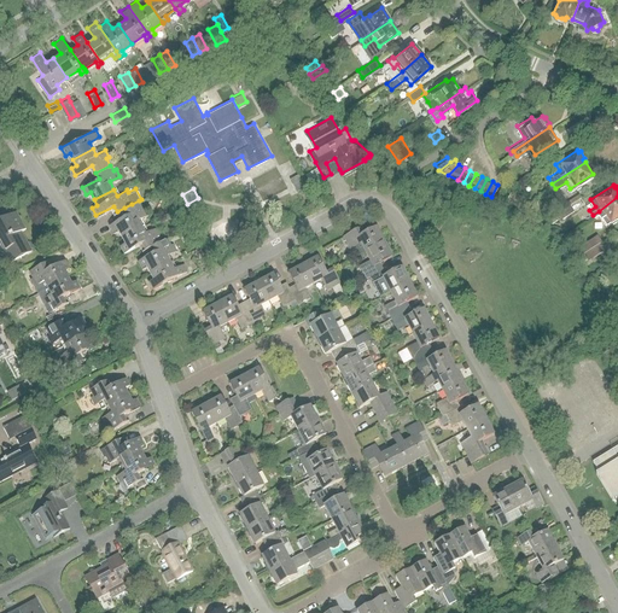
[(522,193),(511,188),(506,198),(517,204),(522,193)]
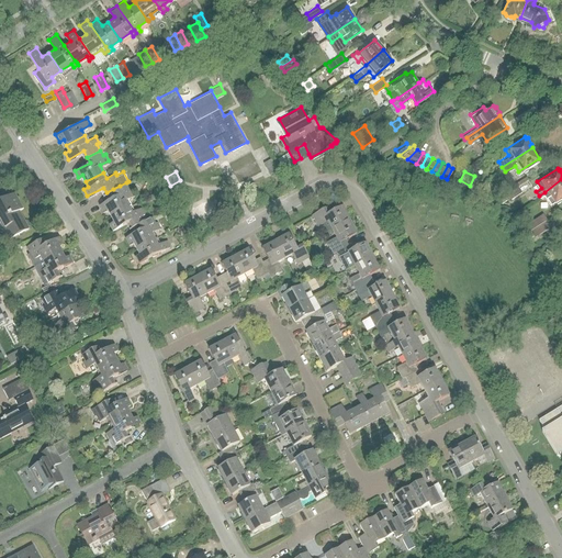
[(561,179),(544,192),(551,203),(561,196),(561,179)]
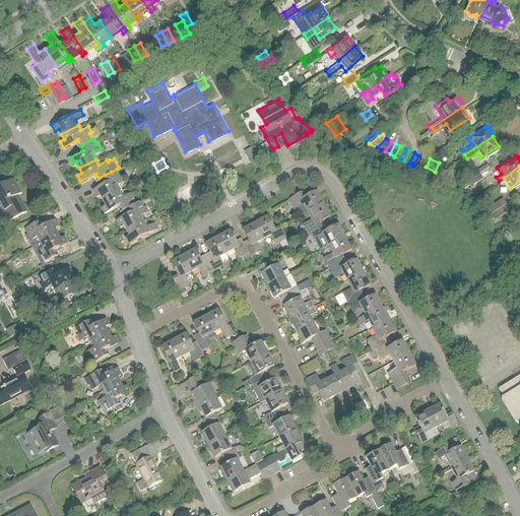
[(460,183),(449,167),(436,175),(456,186),(460,183)]
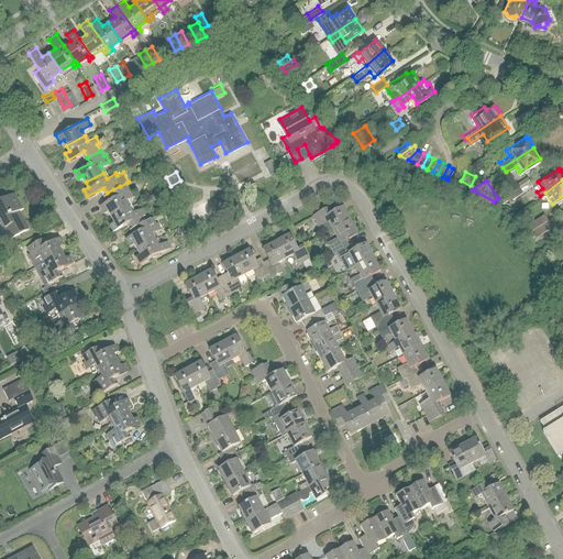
[(100,204),(103,210),(107,208),(111,214),(130,205),(127,198),(135,194),(132,187),(130,188),(127,183),(120,186),(113,189),(116,195),(100,204)]
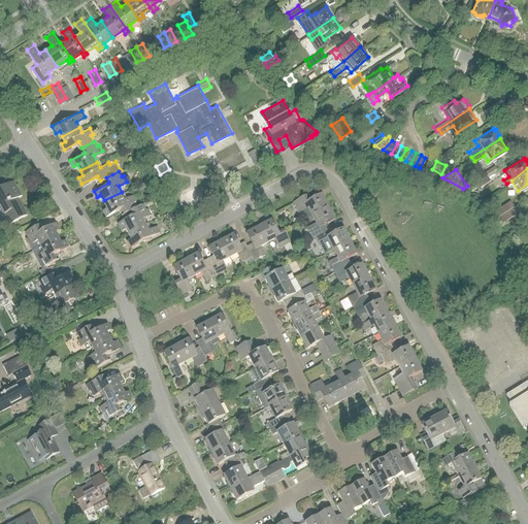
[(489,171),(476,179),(480,185),(492,176),(489,171)]
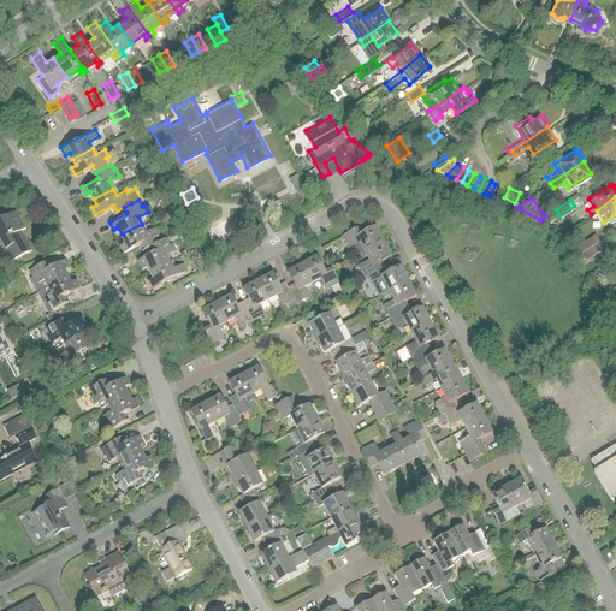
[(0,215),(0,239),(10,259),(31,248),(21,227),(25,225),(16,208),(0,215)]
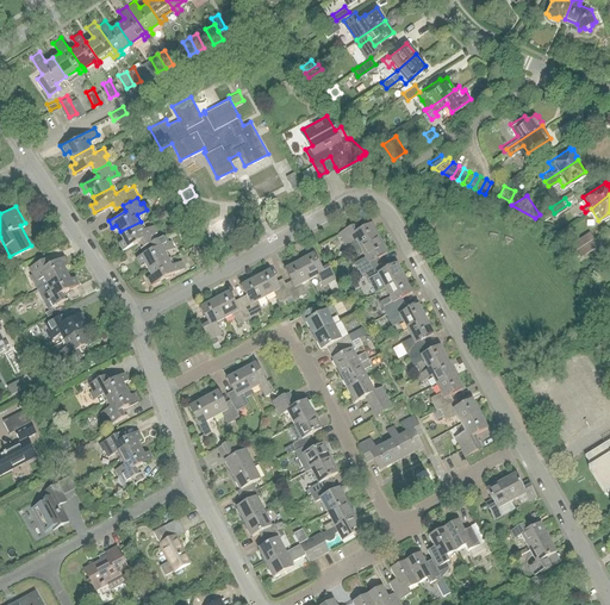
[(360,245),(379,236),(372,220),(355,230),(352,223),(338,230),(346,242),(355,237),(360,245)]
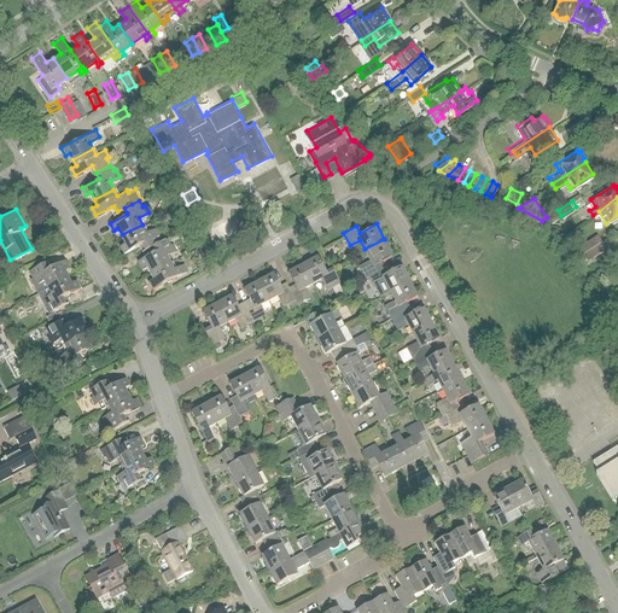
[(145,247),(152,244),(159,240),(156,234),(159,232),(156,226),(145,231),(143,225),(122,234),(124,240),(120,243),(123,250),(141,241),(145,247)]
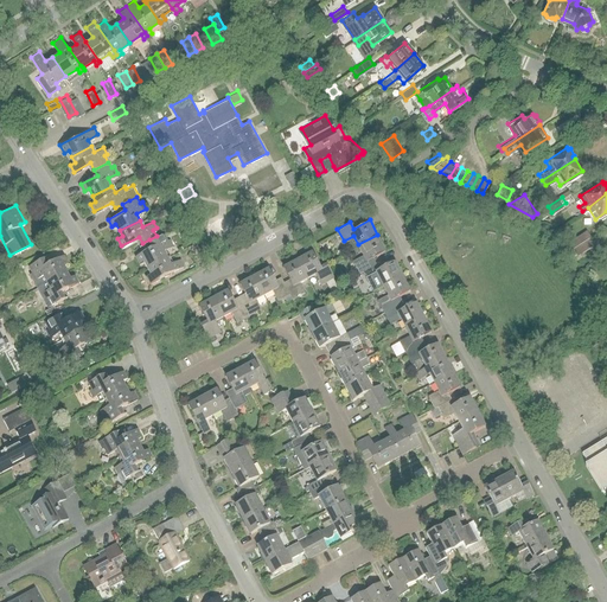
[(573,245),(588,236),(590,234),(587,228),(568,239),(573,245)]
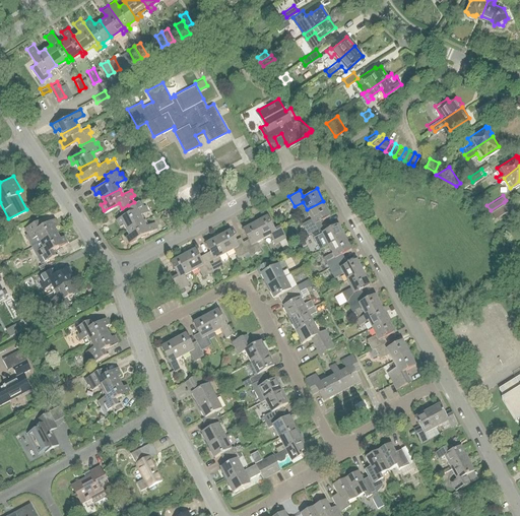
[(124,221),(127,228),(143,218),(140,212),(148,208),(145,203),(143,204),(140,199),(134,202),(128,205),(131,210),(116,217),(120,223),(124,221)]
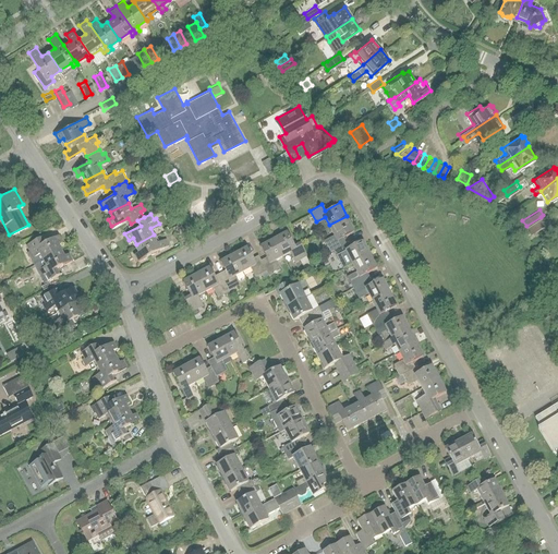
[(334,247),(342,242),(339,237),(353,228),(347,216),(329,225),(334,232),(324,237),(330,249),(334,247)]
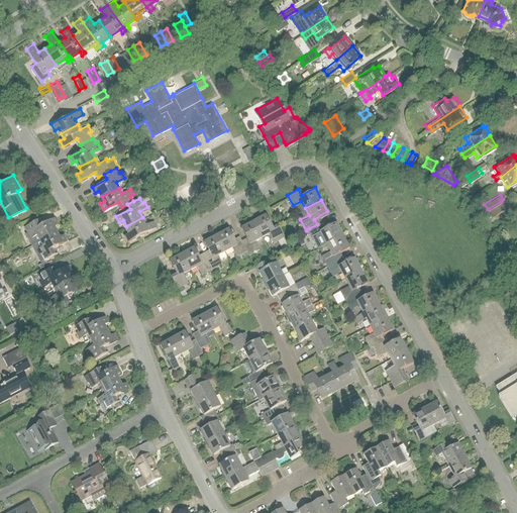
[(505,207),(501,201),(488,209),(492,215),(505,207)]
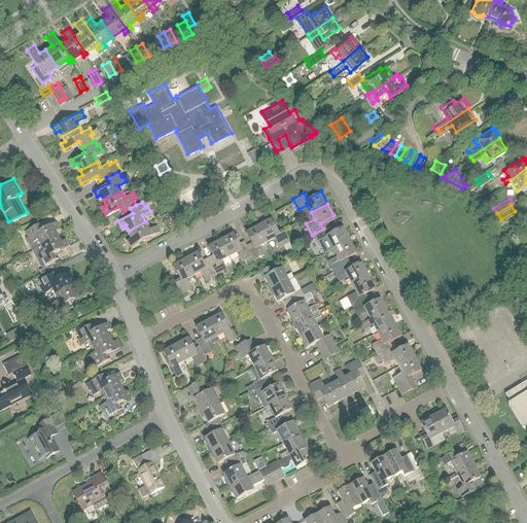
[(174,221),(168,209),(162,212),(168,223),(174,221)]
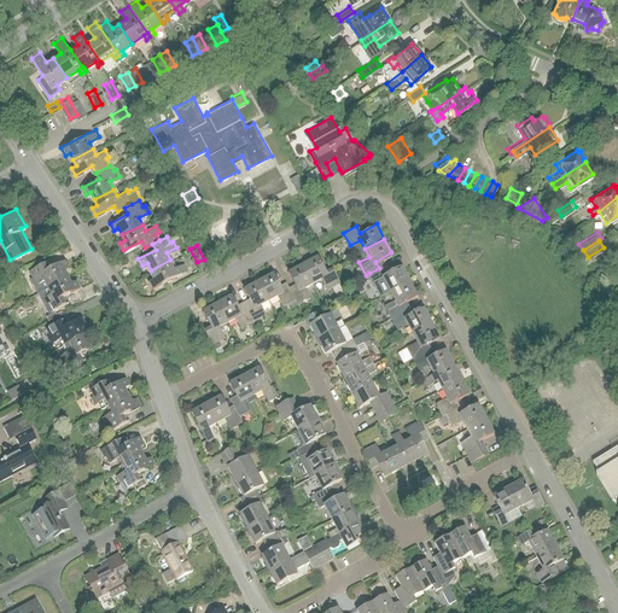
[(318,254),(303,262),(313,280),(321,276),(327,286),(339,280),(332,267),(326,269),(318,254)]
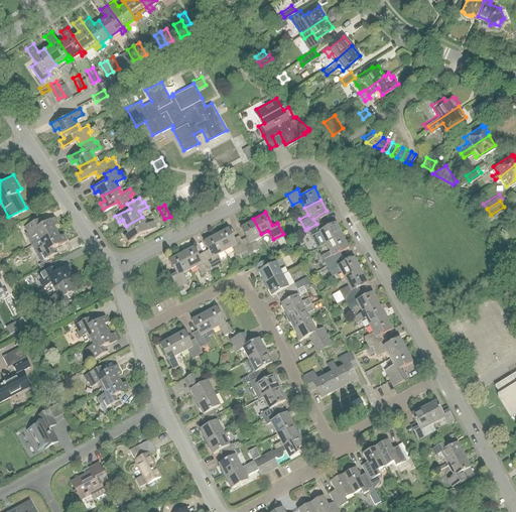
[(36,233),(39,238),(56,229),(53,224),(57,222),(54,216),(39,224),(36,218),(24,225),(27,230),(25,231),(28,237),(36,233)]
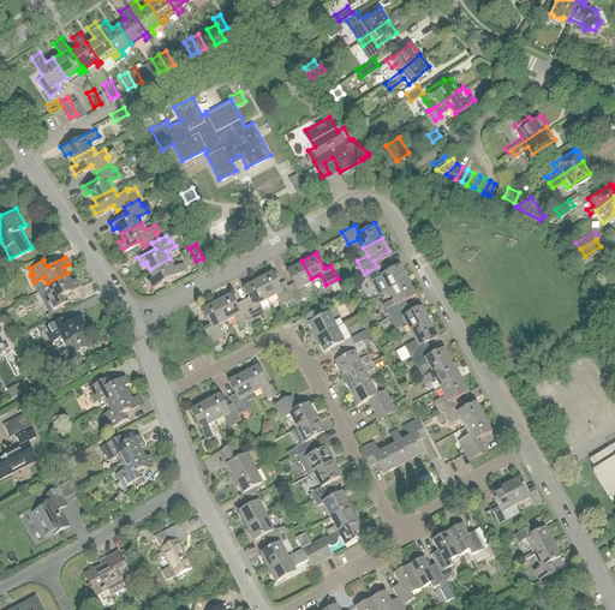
[(172,265),(169,258),(150,269),(153,275),(148,277),(151,285),(186,267),(183,259),(172,265)]
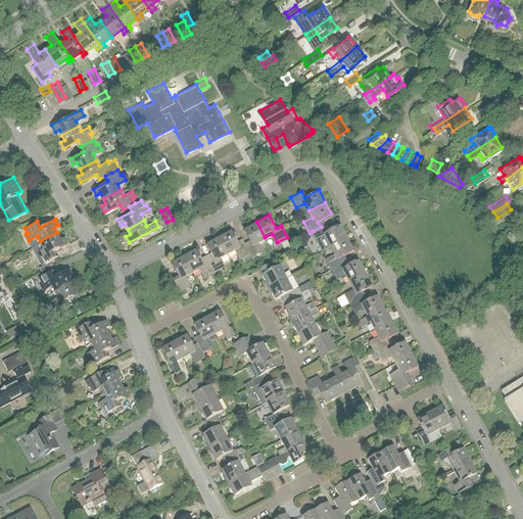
[(257,241),(265,237),(256,222),(244,228),(251,241),(245,244),(249,251),(251,255),(263,250),(257,241)]
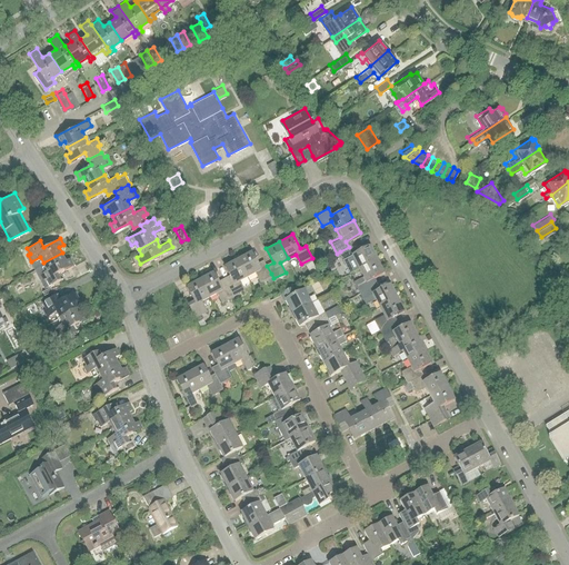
[(359,266),(377,257),(370,244),(356,251),(352,245),(349,247),(340,251),(346,263),(356,258),(359,266)]
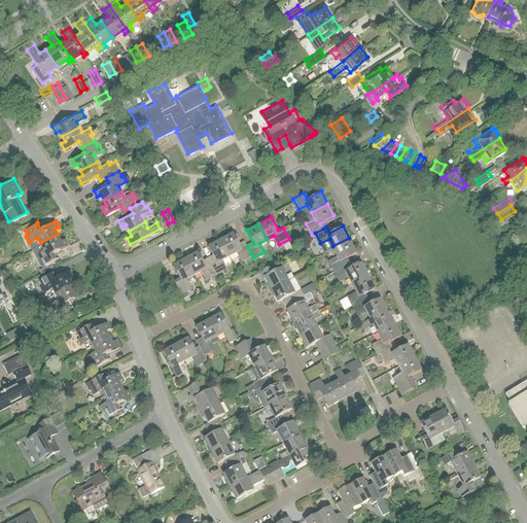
[(241,258),(251,253),(247,246),(245,242),(240,244),(233,231),(220,238),(229,253),(236,249),(241,258)]
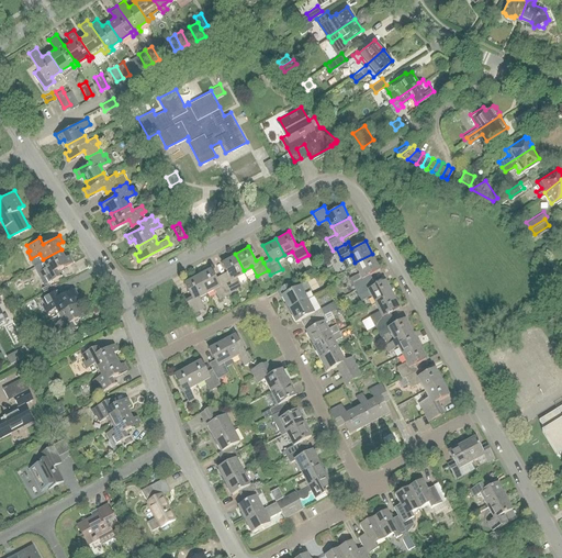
[(62,249),(43,259),(46,266),(37,270),(41,277),(43,276),(46,281),(59,275),(56,268),(72,260),(68,254),(65,256),(62,249)]
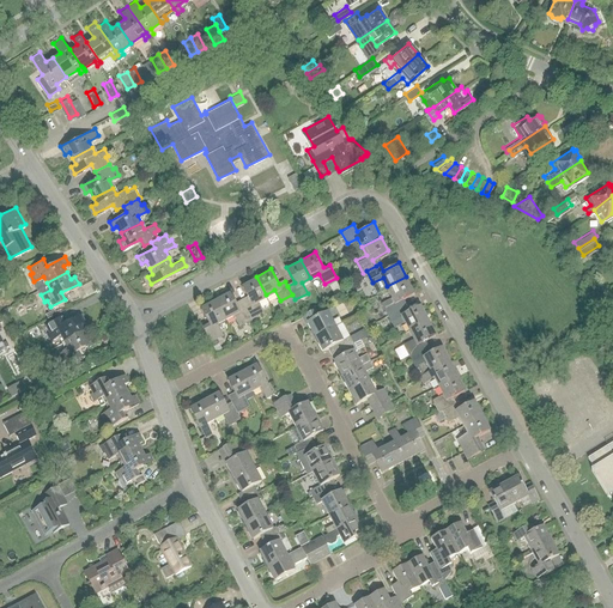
[(258,299),(266,295),(256,277),(242,284),(250,299),(243,303),(250,316),(262,309),(258,299)]
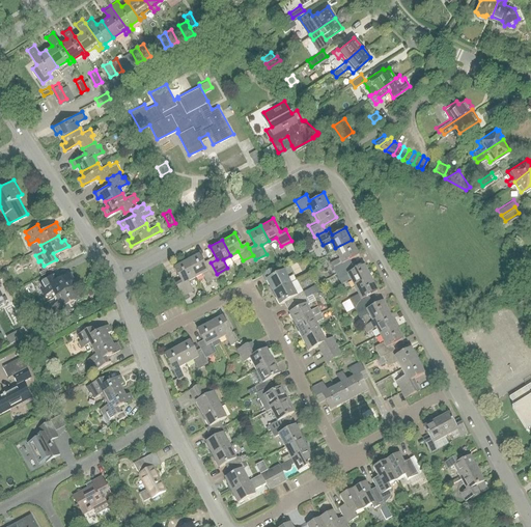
[(336,271),(347,265),(344,259),(358,252),(352,240),(335,248),(339,255),(330,260),(336,271)]
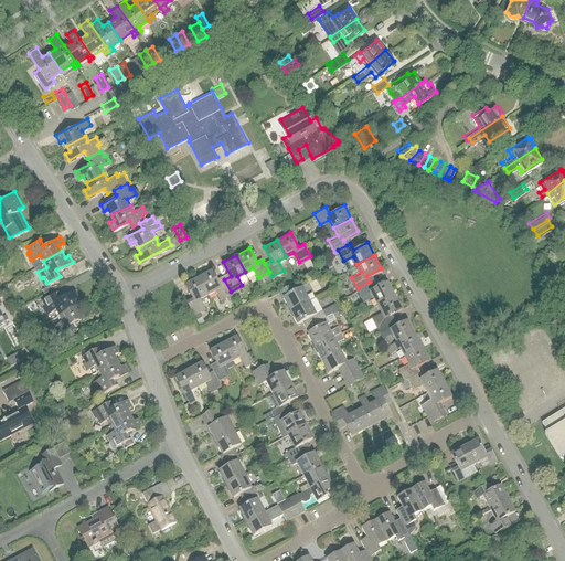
[(220,297),(231,292),(224,279),(219,282),(212,268),(198,275),(206,292),(215,287),(220,297)]
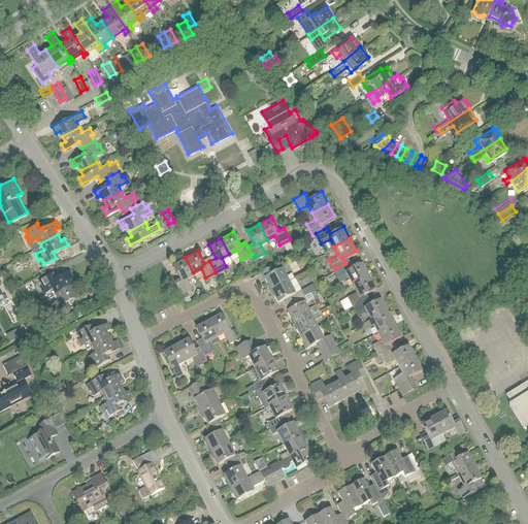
[(193,272),(185,257),(173,263),(179,276),(174,280),(180,291),(191,286),(186,276),(193,272)]
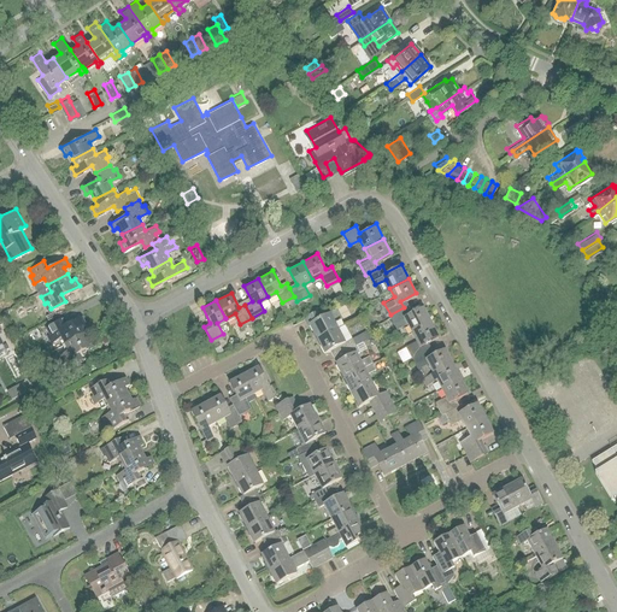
[(412,329),(430,319),(423,306),(407,313),(404,307),(391,315),(397,328),(407,322),(412,329)]
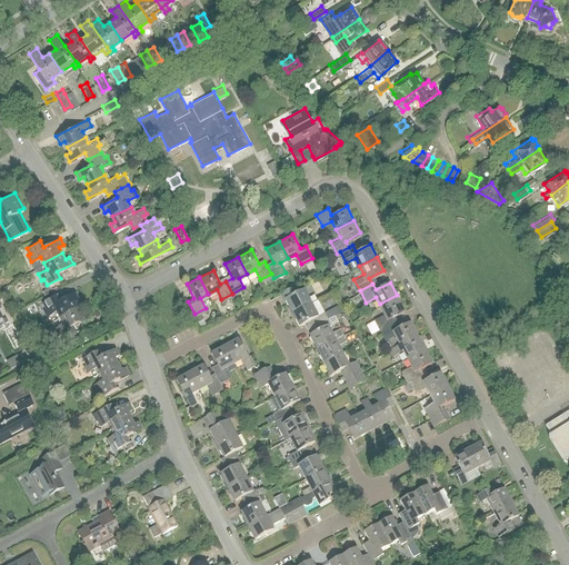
[(283,298),(286,297),(292,310),(311,300),(318,297),(315,291),(308,296),(303,287),(299,289),(296,284),(281,291),(283,298)]
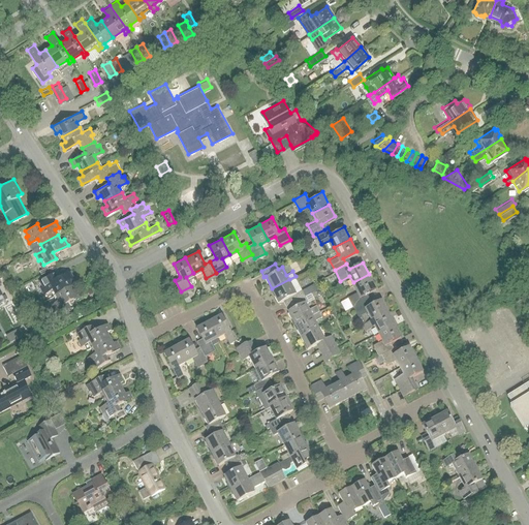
[(52,287),(55,292),(72,283),(69,278),(72,276),(69,270),(55,278),(52,273),(39,279),(42,285),(40,285),(43,291),(52,287)]
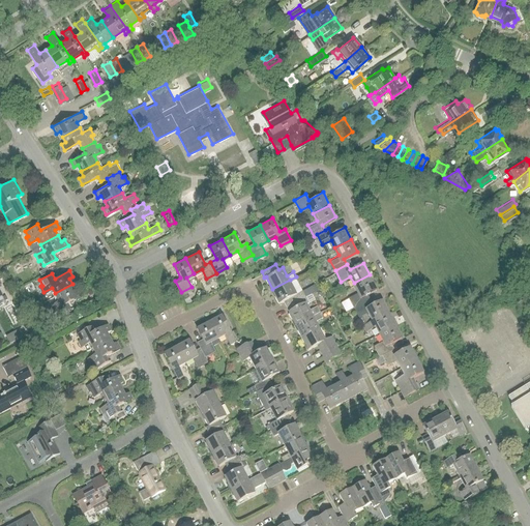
[(370,274),(354,283),(357,291),(348,295),(354,305),(365,299),(362,294),(376,287),(370,274)]
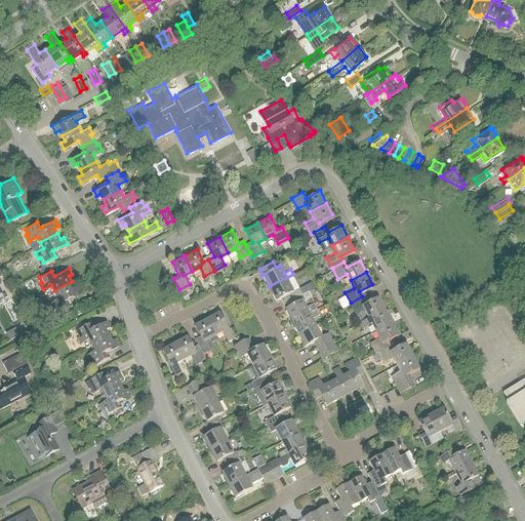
[(299,286),(293,289),(287,277),(270,286),(276,298),(281,295),(284,302),(288,299),(303,291),(299,286)]
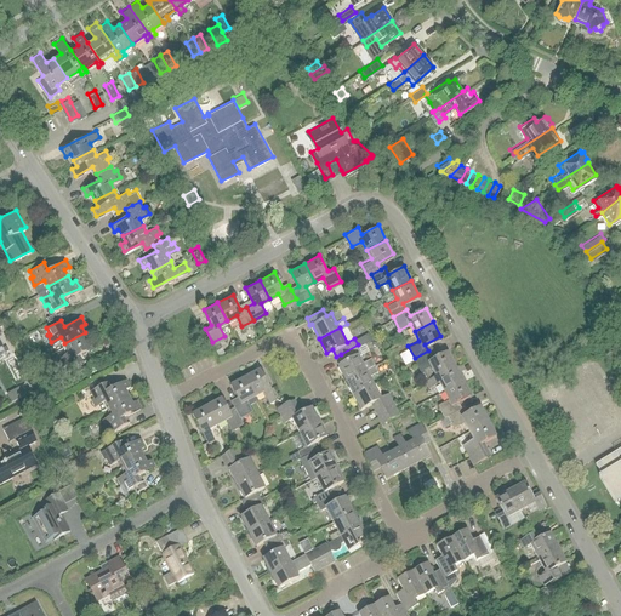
[(365,349),(371,346),(369,340),(376,335),(372,329),(358,336),(365,349)]
